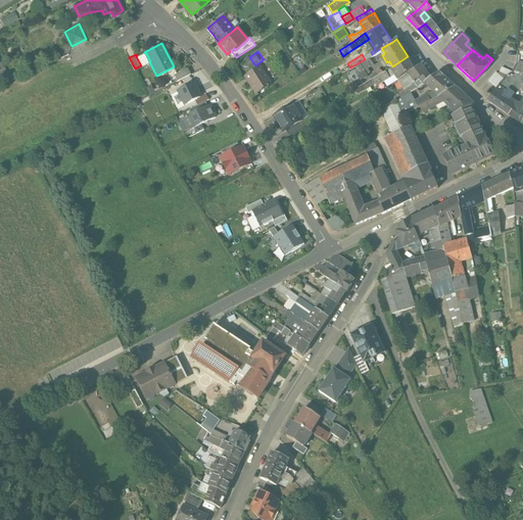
[(350,67),(348,68),(351,75),(357,72),(361,78),(367,74),(364,67),(374,61),(369,56),(350,67)]
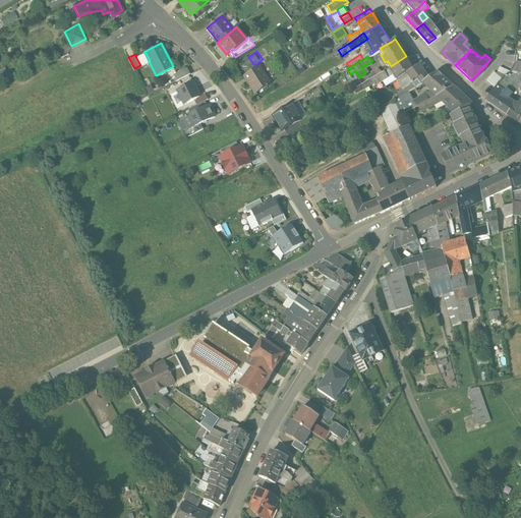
[(406,56),(391,66),(394,71),(397,77),(412,67),(408,60),(406,56)]
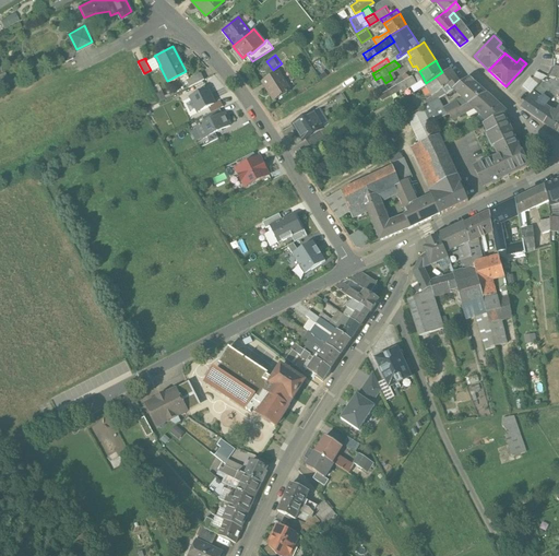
[(445,60),(438,64),(442,72),(450,67),(445,60)]
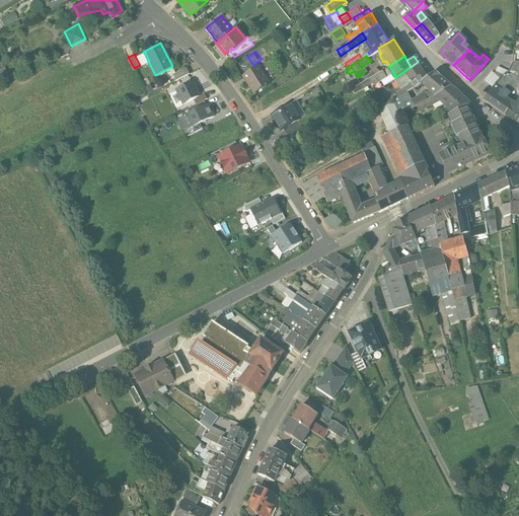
[(518,61),(513,60),(505,74),(518,77),(518,61)]
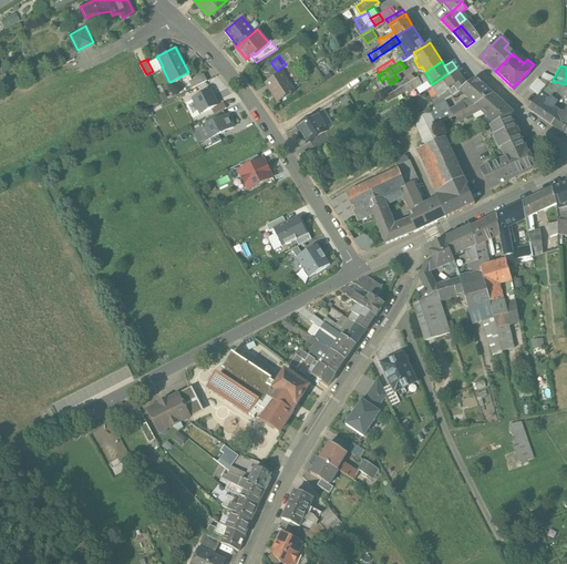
[(466,83),(456,68),(449,73),(436,81),(432,84),(439,95),(454,83),(457,89),(460,88),(466,83)]
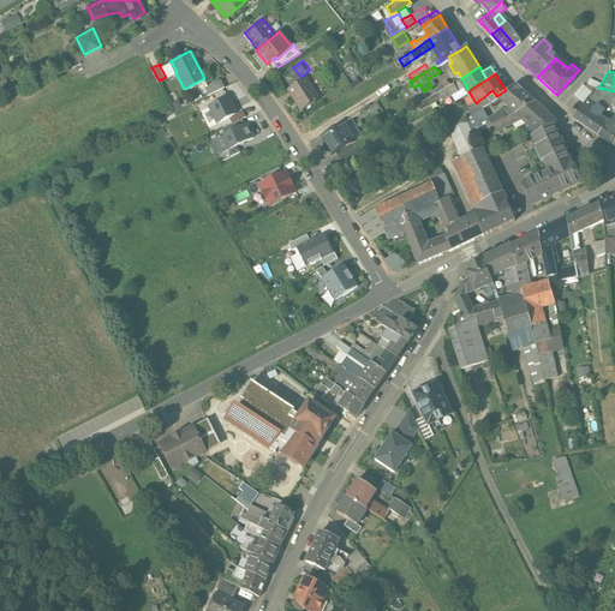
[(305,78),(288,89),(302,109),(318,99),(305,78)]
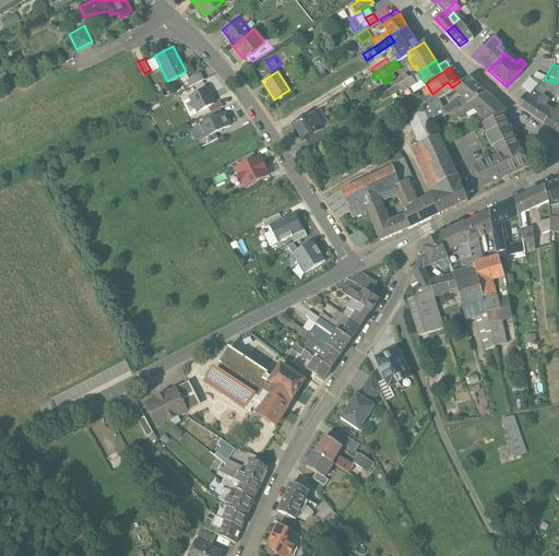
[(397,83),(388,89),(390,93),(401,86),(402,90),(423,77),(419,71),(411,75),(397,83)]
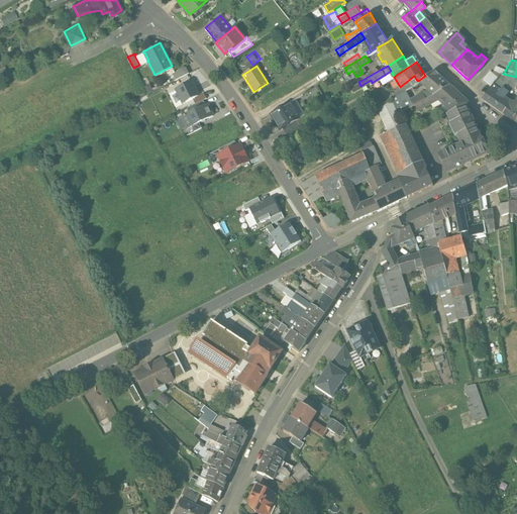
[(376,66),(367,75),(368,77),(380,70),(376,66)]
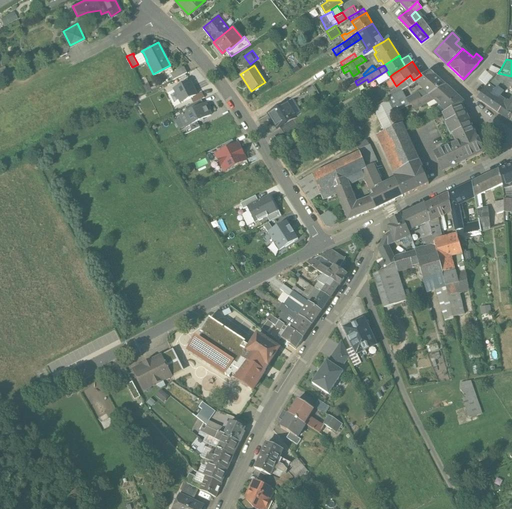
[(493,75),(480,65),(474,73),(487,83),(488,82),(490,78),(491,79),(493,75)]
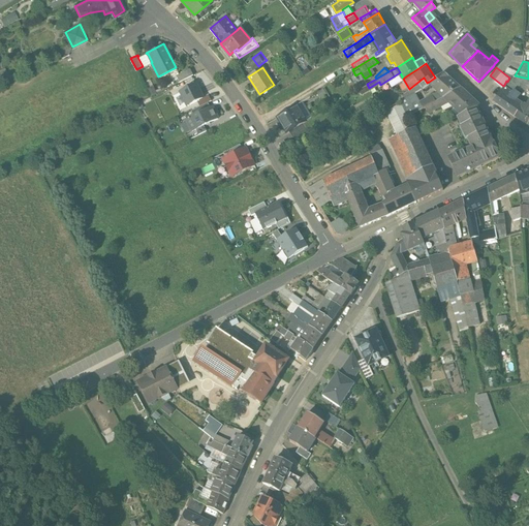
[(189,68),(176,74),(179,81),(192,74),(189,68)]
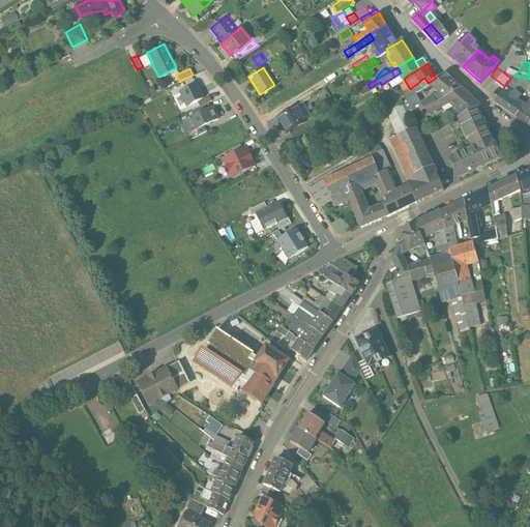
[(436,78),(430,82),(440,91),(437,91),(434,93),(437,99),(446,94),(461,86),(444,71),(436,78)]
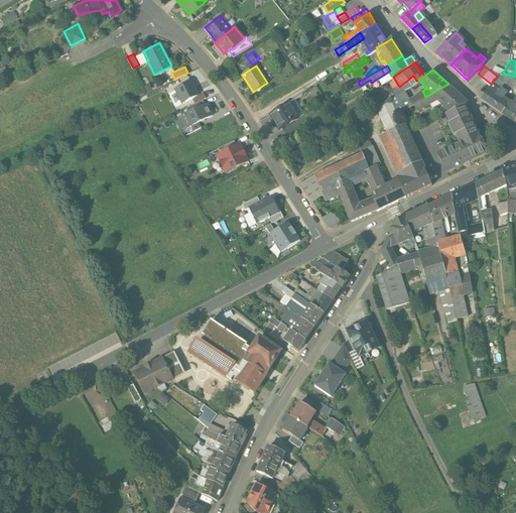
[(176,88),(182,101),(198,94),(190,80),(176,88)]
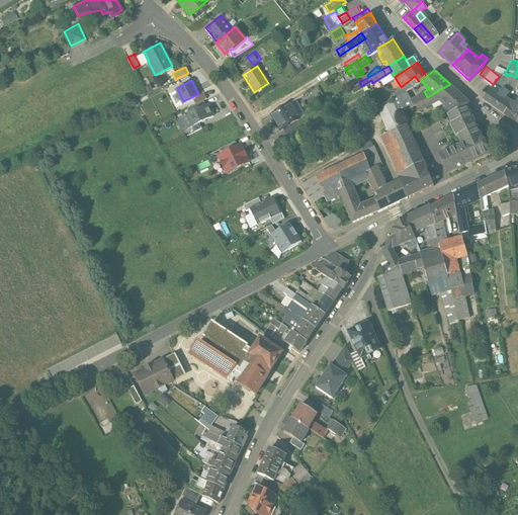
[(502,89),(494,83),(493,84),(483,97),(504,112),(510,103),(498,95),(502,89)]
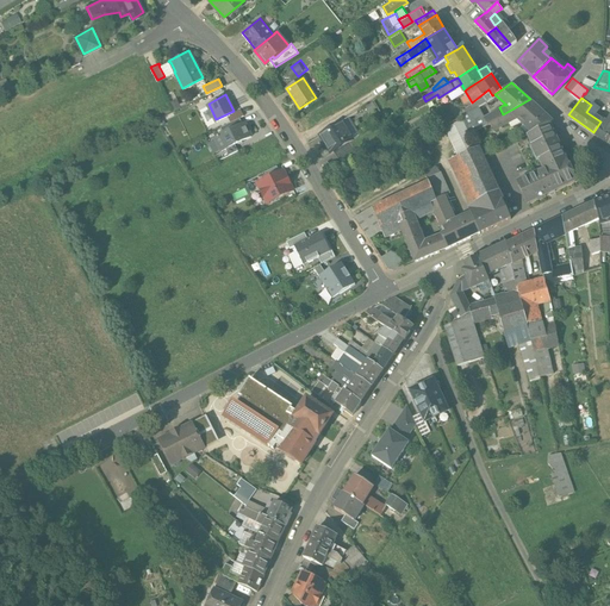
[(530,99),(514,108),(517,112),(529,125),(533,130),(549,122),(552,120),(530,99)]
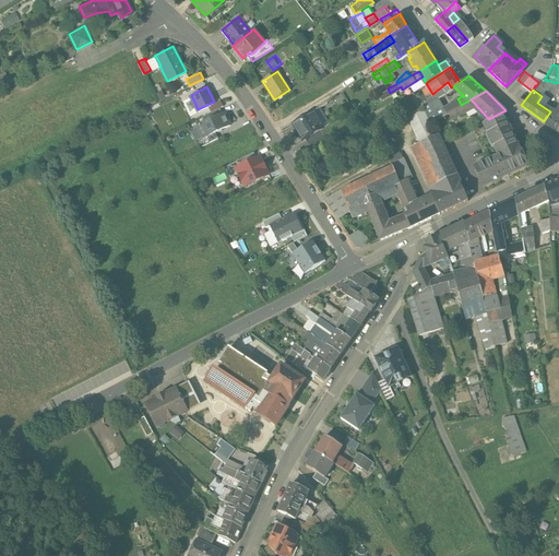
[(427,102),(423,104),(432,120),(452,109),(461,105),(458,98),(447,105),(448,106),(444,108),(438,96),(433,98),(427,102)]
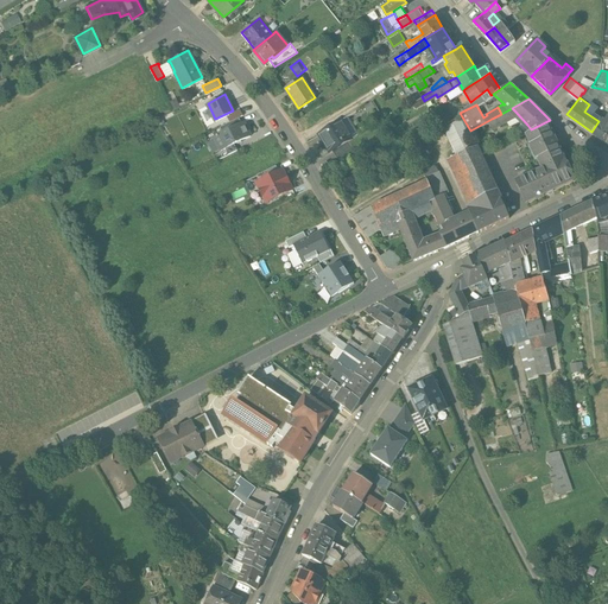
[(227,114),(230,120),(242,114),(240,108),(227,114)]
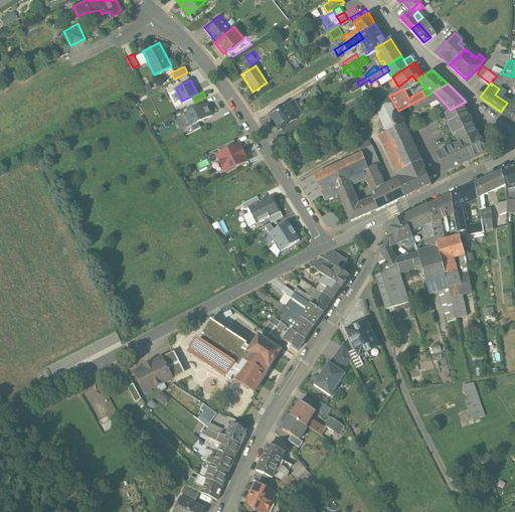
[(424,97),(416,101),(420,107),(433,99),(437,95),(434,92),(424,97)]
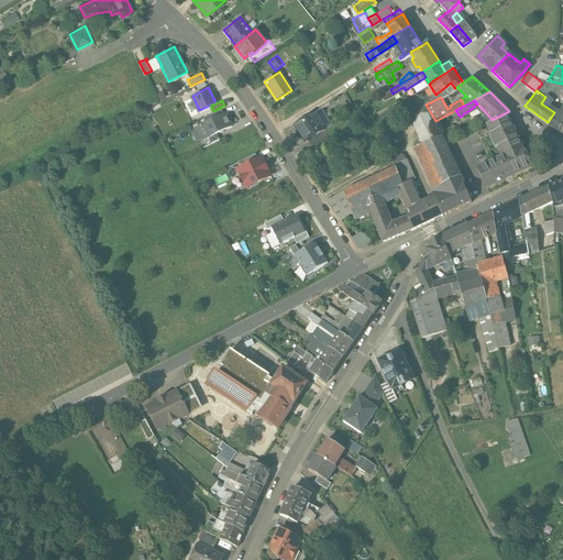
[(203,117),(207,122),(224,113),(221,108),(203,117)]
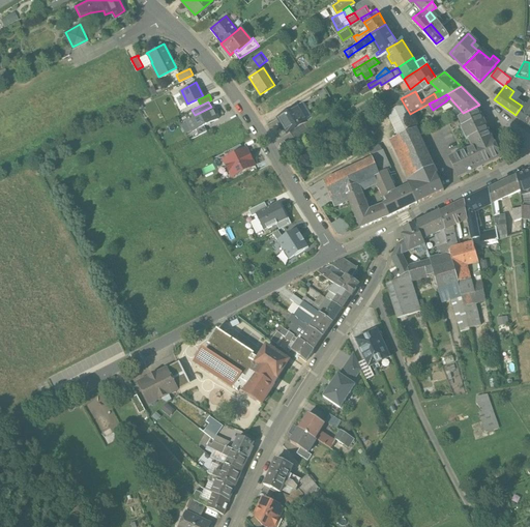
[(296,104),(277,116),(287,132),(290,129),(302,122),(306,120),(296,104)]
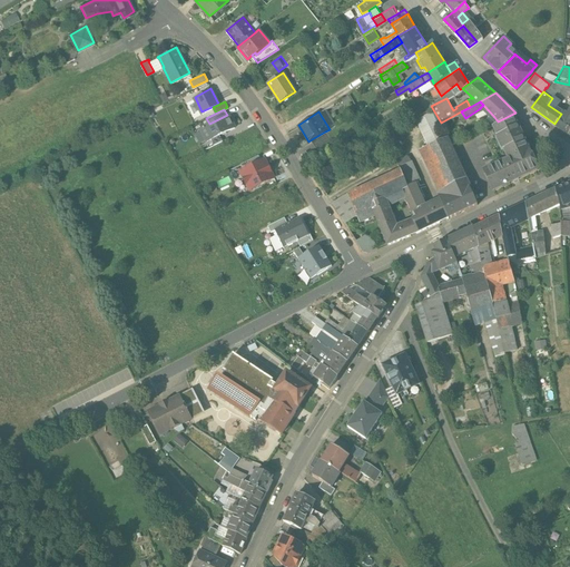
[(569,113),(567,118),(561,114),(554,124),(569,133),(569,129),(569,113)]
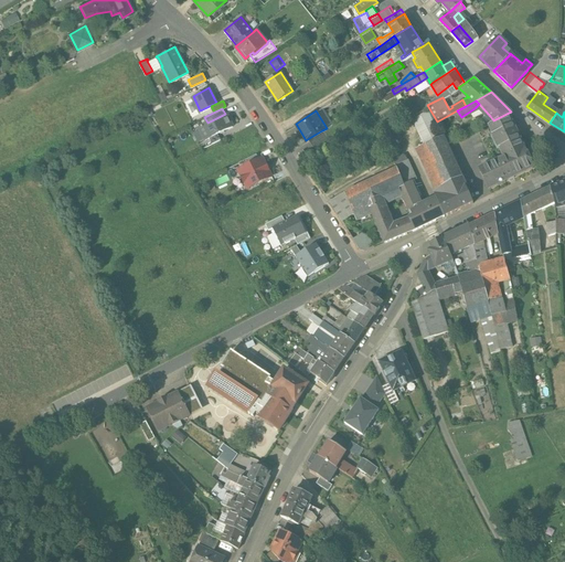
[(233,125),(227,113),(225,114),(208,123),(199,127),(205,138),(209,136),(212,142),(221,138),(217,133),(233,125)]
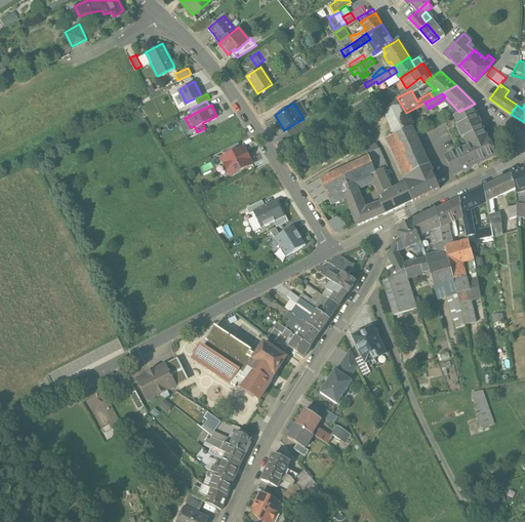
[(458,112),(455,113),(459,121),(458,121),(466,137),(467,137),(470,144),(446,155),(454,172),(462,168),(461,166),(468,164),(469,166),(473,164),(473,165),(478,163),(477,162),(495,154),(490,142),(487,144),(485,137),(487,136),(481,123),(482,123),(479,118),(473,105),(458,112)]
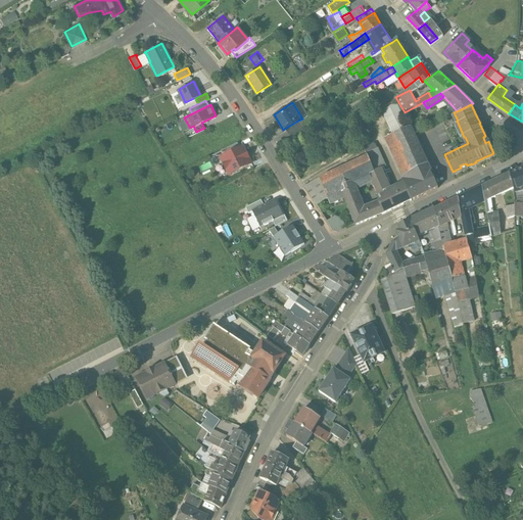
[(447,108),(437,115),(438,119),(454,112),(457,111),(454,107),(448,110),(447,108)]
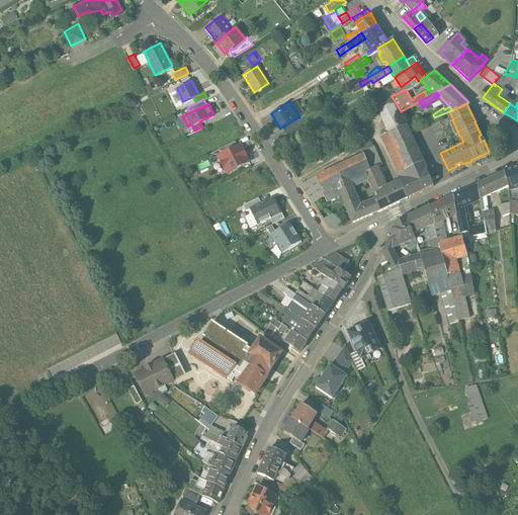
[(414,126),(410,116),(404,119),(406,123),(409,130),(414,126)]
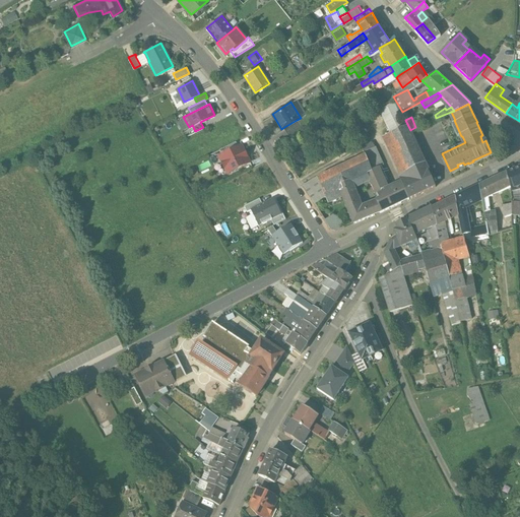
[(297,120),(284,127),(289,134),(301,127),(297,120)]
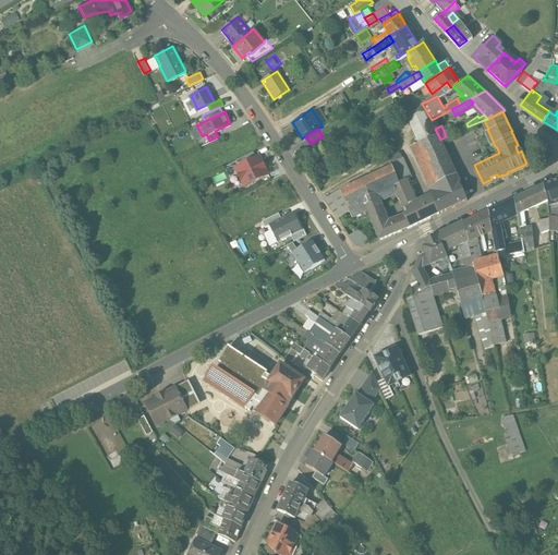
[(440,140),(437,133),(417,142),(436,182),(456,172),(440,140)]
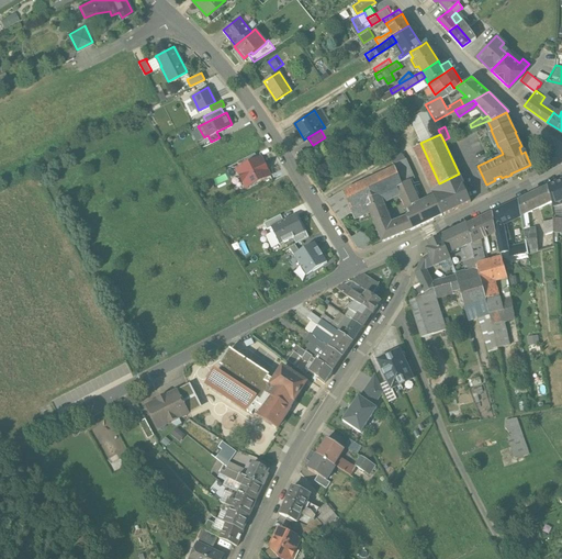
[(237,160),(240,166),(258,157),(255,152),(237,160)]
